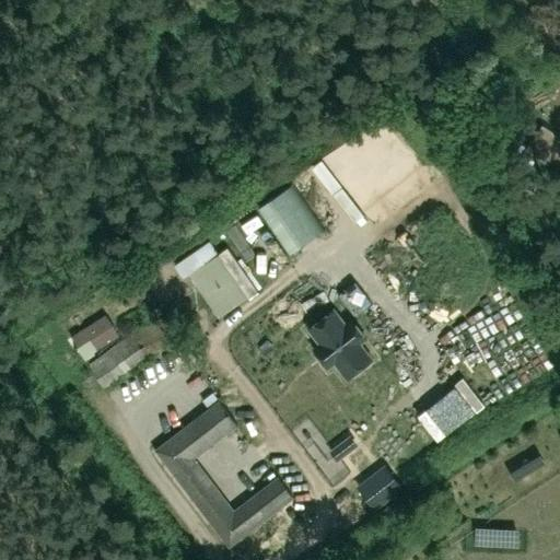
[(294,188),(263,209),(293,254),(325,233),(294,188)]
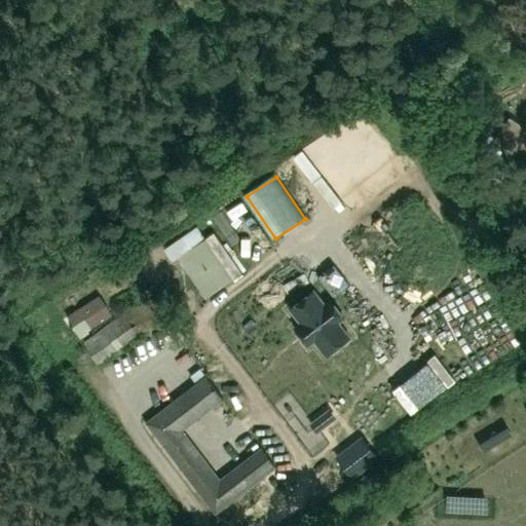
[(307,182),(316,203),(330,198),(321,177),(307,182)]
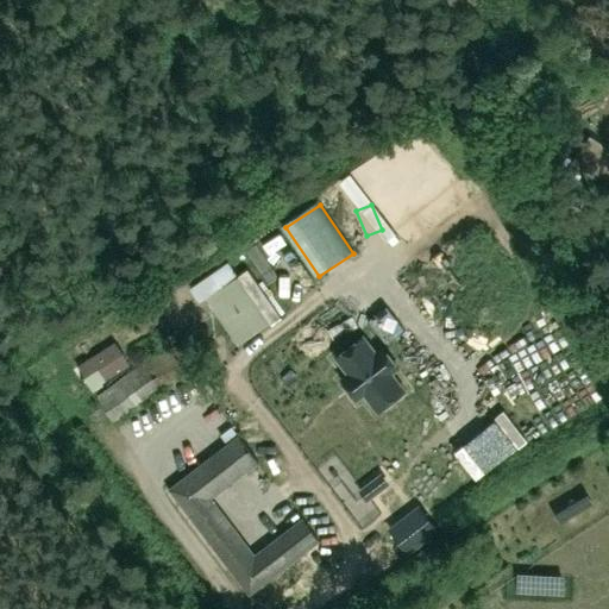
[(208,302),(236,341),(268,319),(227,261),(192,286),(205,306),(208,302)]
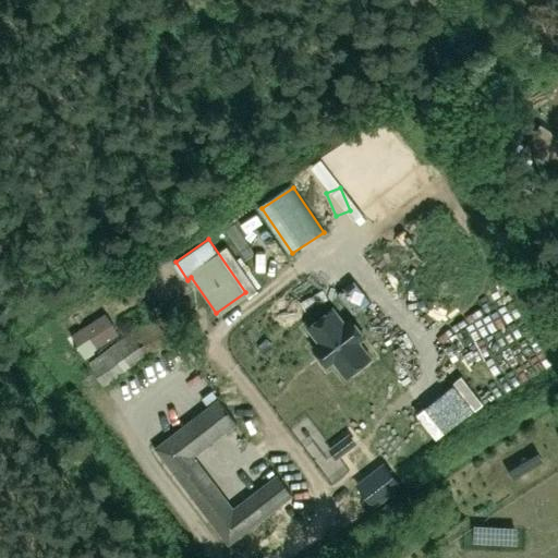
[(277,301),(292,323),(306,313),(291,291),(277,301)]
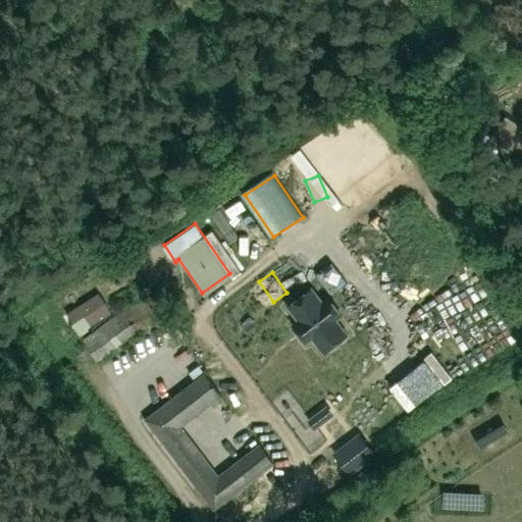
[(311,288),(285,306),(298,321),(292,325),(305,345),(312,340),(323,355),(349,335),(336,320),(343,315),(329,297),(322,302),(311,288)]
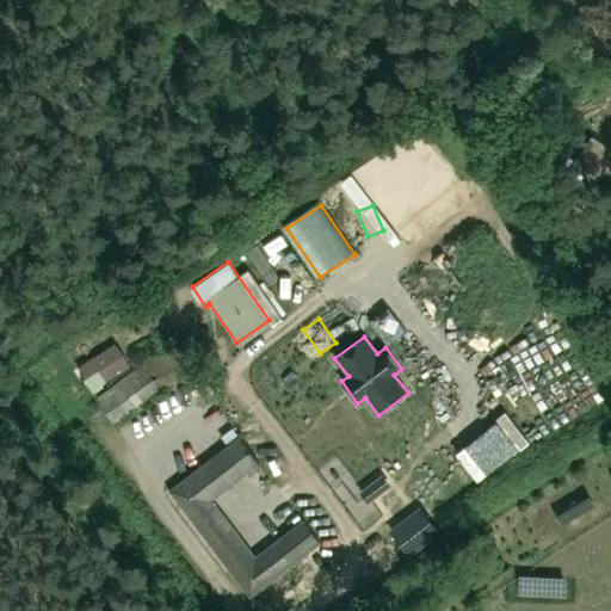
[(544,419),(568,403),(560,390),(569,384),(539,338),(504,360),(535,408),(537,406),(544,419)]
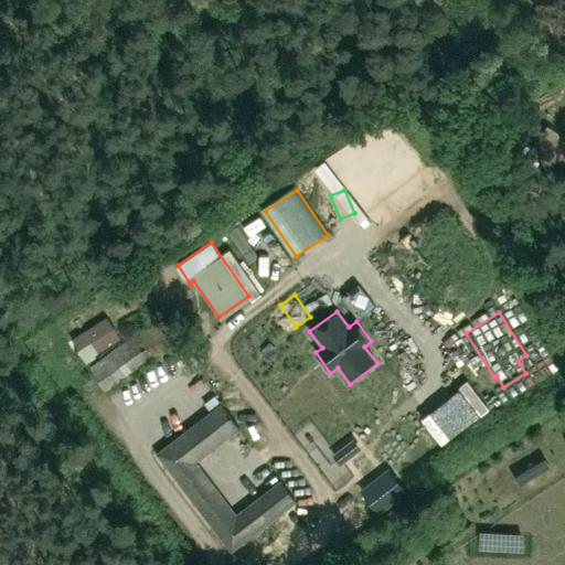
[(120,339),(106,318),(72,340),(87,363),(95,358),(94,356),(120,339)]
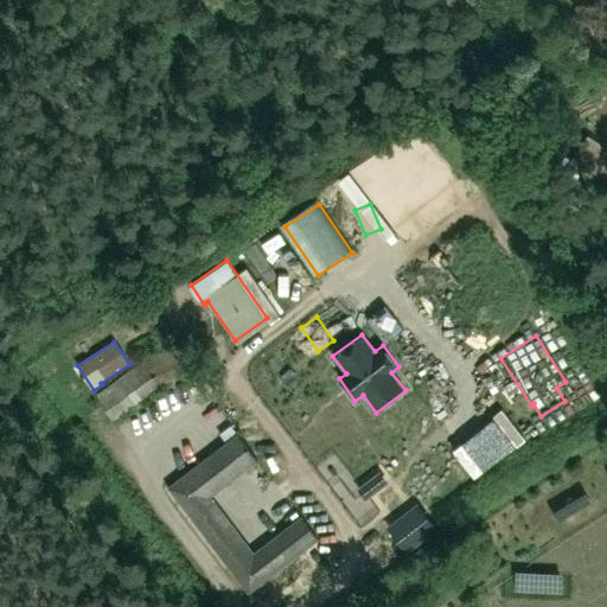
[(189,372),(172,346),(96,395),(113,421),(189,372)]
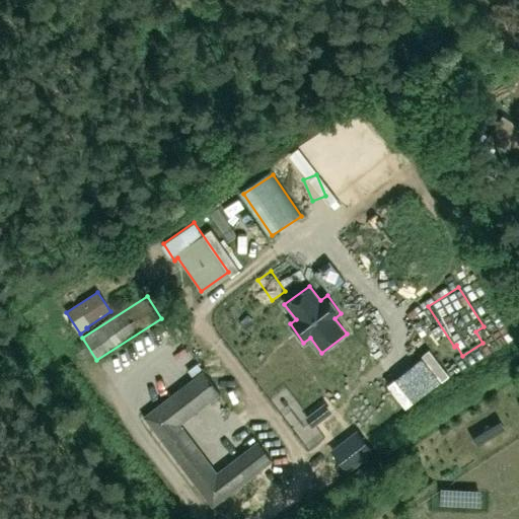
[(188,371),(193,378),(144,416),(213,506),(273,460),(257,441),(217,471),(179,424),(220,392),(203,370),(202,371),(197,364),(188,371)]
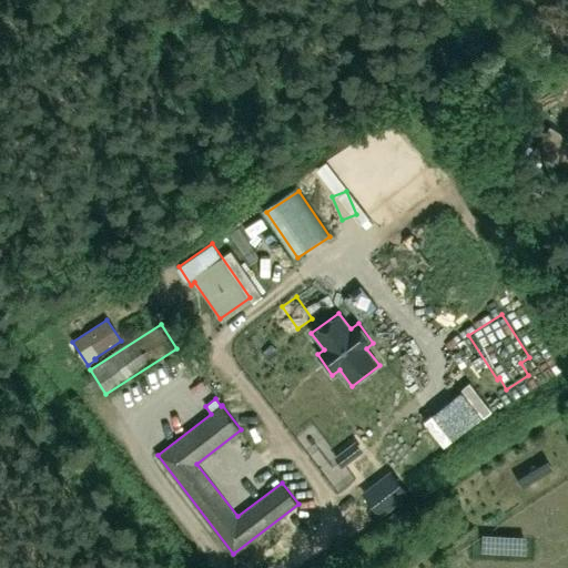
[(357,440),(338,455),(346,465),(365,450),(357,440)]
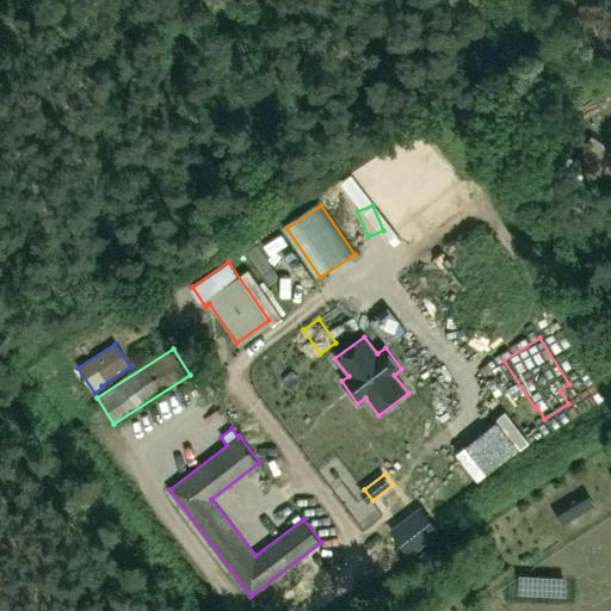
[(424,507),(395,528),(413,554),(443,534),(424,507)]
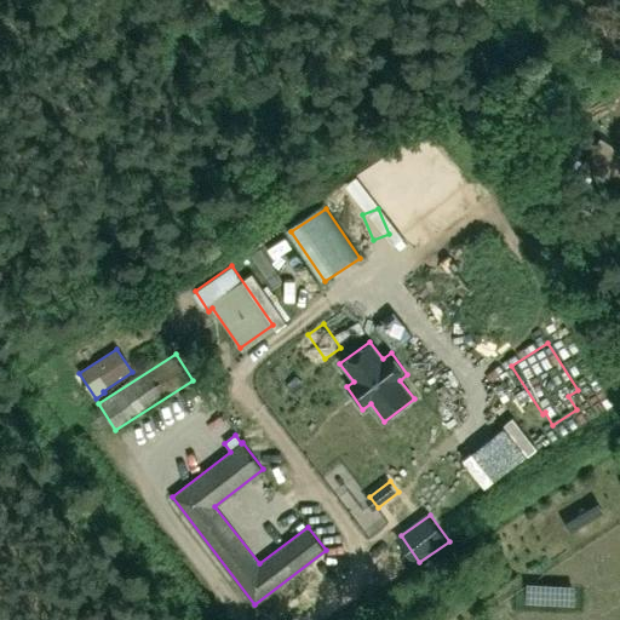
[(587,585),(587,569),(541,568),(541,585),(587,585)]
